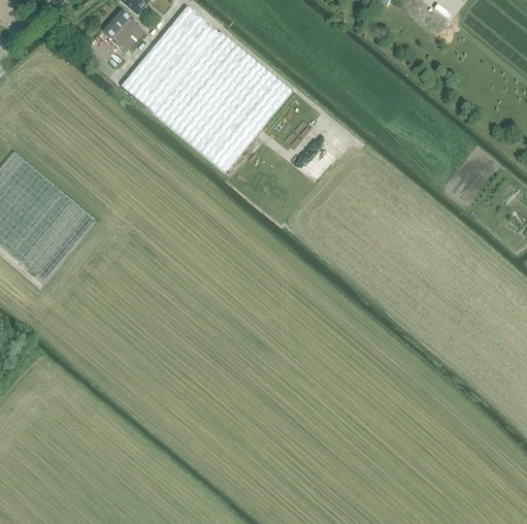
[(121,0),(136,13),(147,1),(146,1),(145,0),(121,0)]
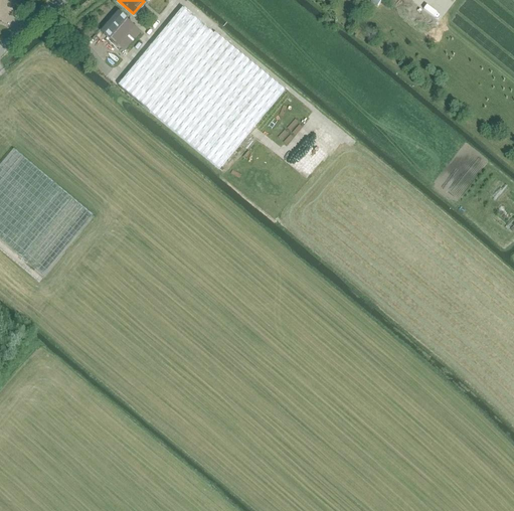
[(283,89),(183,6),(119,82),(218,166),(283,89)]
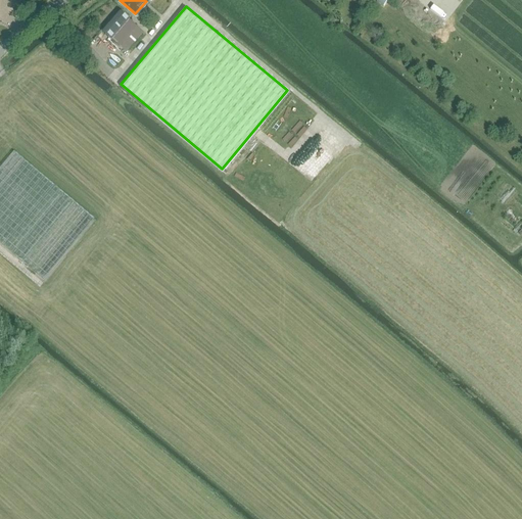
[(117,7),(100,27),(119,43),(136,24),(117,7)]
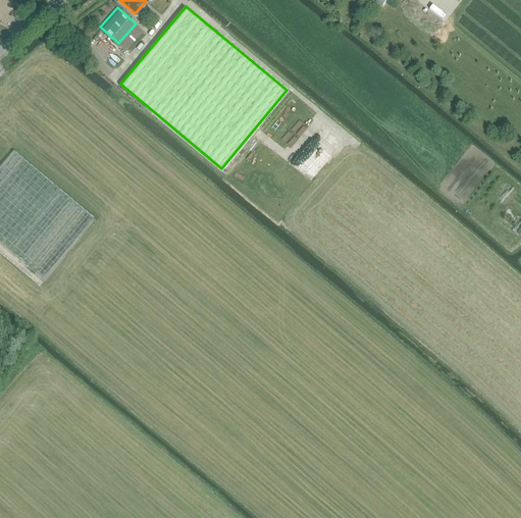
[(158,7),(149,19),(155,23),(164,12),(158,7)]
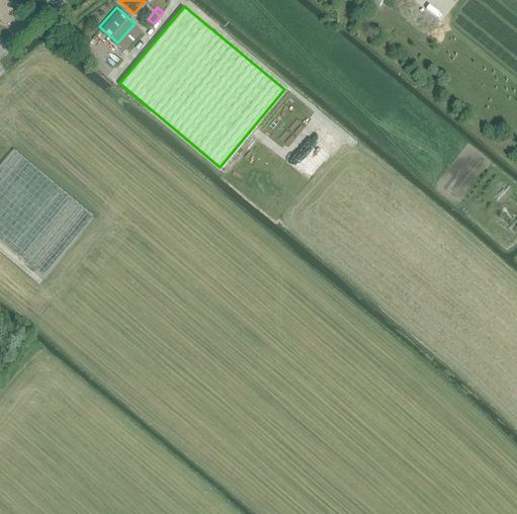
[(92,213),(13,148),(0,162),(0,238),(42,273),(92,213)]
